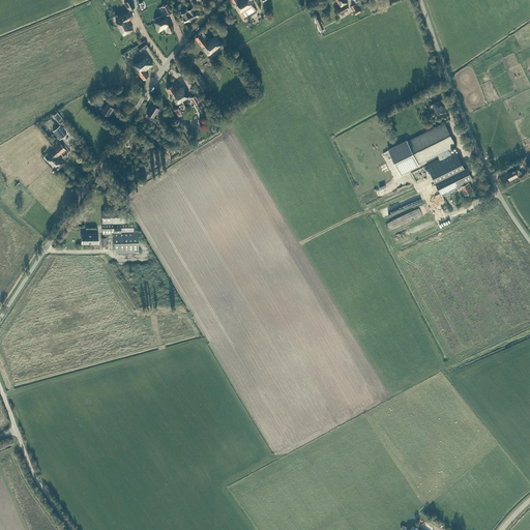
[(128,10),(135,7),(129,0),(128,0),(124,3),(128,10)]
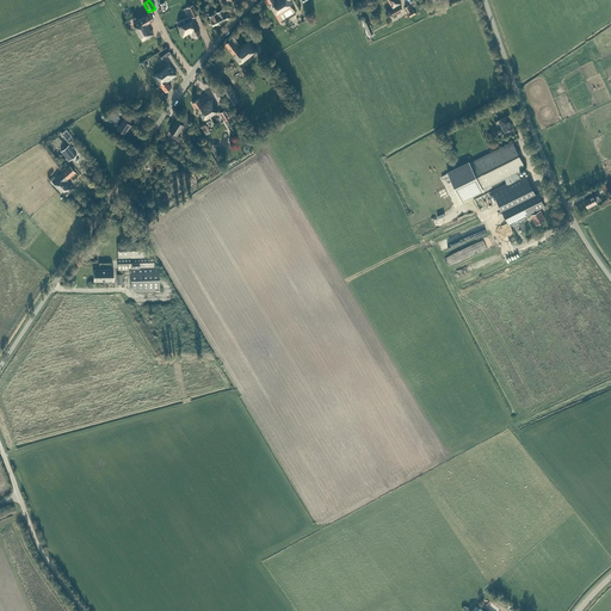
[(289,0),(277,0),(275,1),(273,0),(265,0),(281,24),(296,13),(290,5),(292,4),(289,0)]
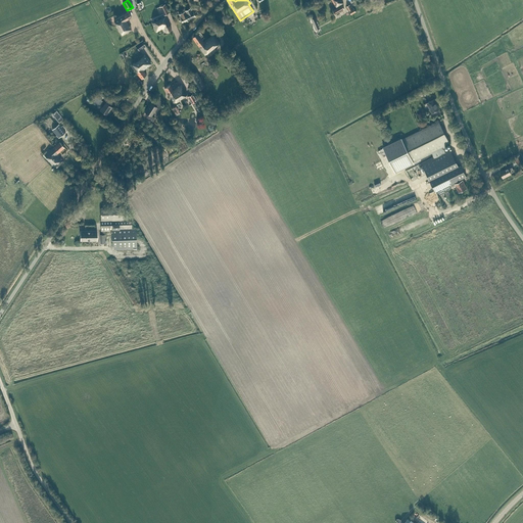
[(342,5),(343,4),(341,0),(332,0),(336,7),(337,8),(333,10),(335,14),(344,9),(342,5)]
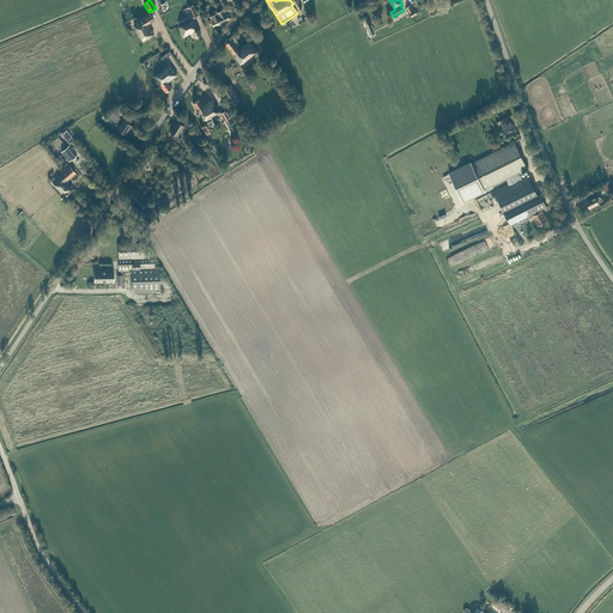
[(193,5),(187,7),(192,18),(198,14),(193,5)]
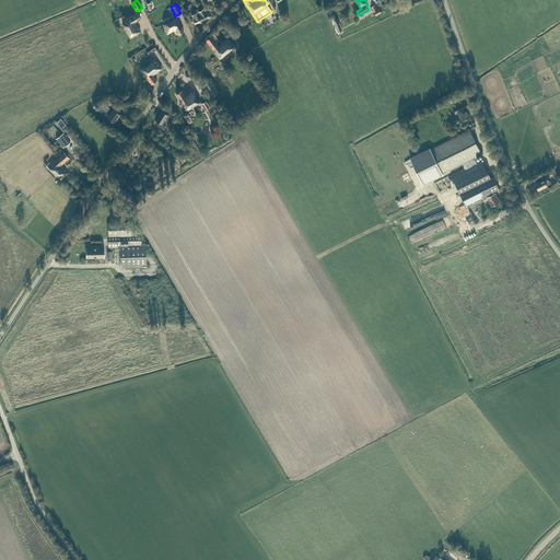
[(371,7),(376,15),(381,12),(380,9),(377,10),(374,4),(371,7)]
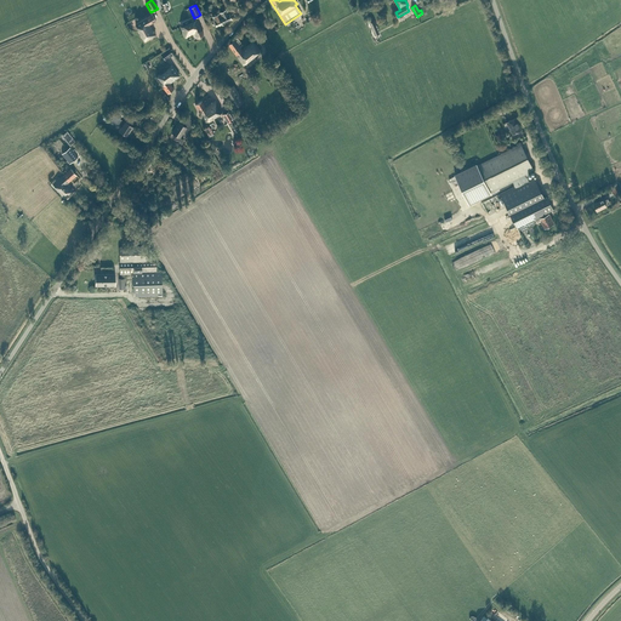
[(232,20),(228,15),(229,13),(228,11),(227,11),(226,10),(220,13),(224,23),(232,20)]
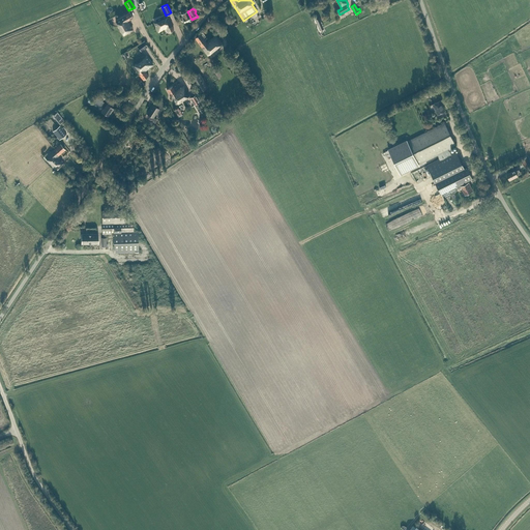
[(115,21),(124,35),(133,30),(127,21),(133,18),(129,11),(115,21)]
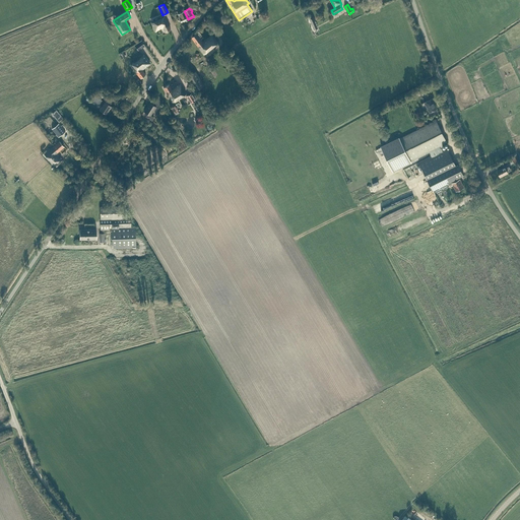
[(182,22),(188,19),(184,11),(178,14),(182,22)]
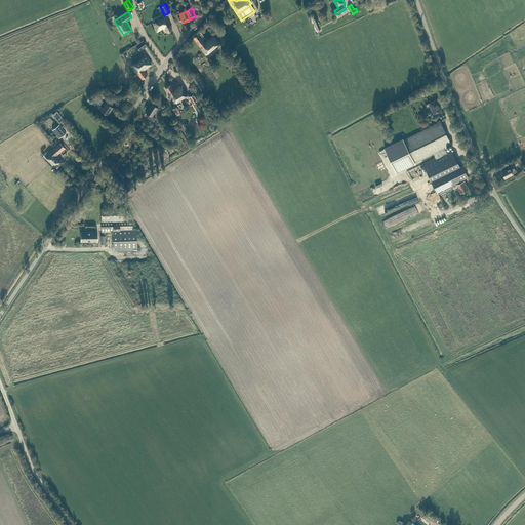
[(157,31),(160,30),(161,30),(162,30),(161,29),(164,28),(166,32),(172,30),(165,16),(153,23),(157,31)]
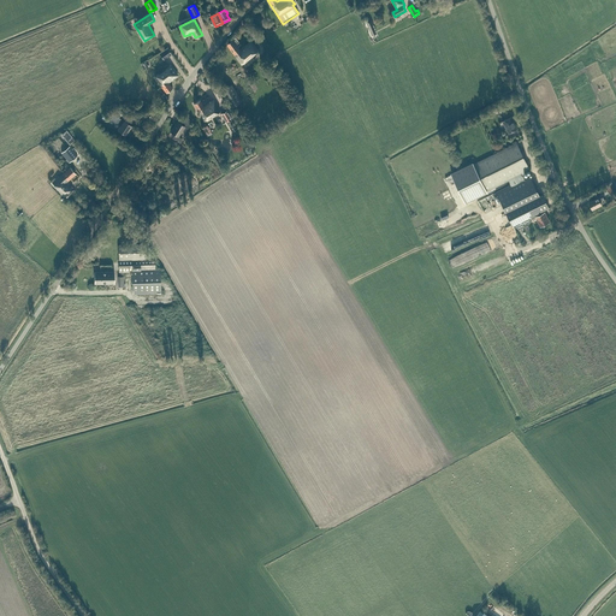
[(371,35),(377,33),(371,22),(366,24),(371,35)]
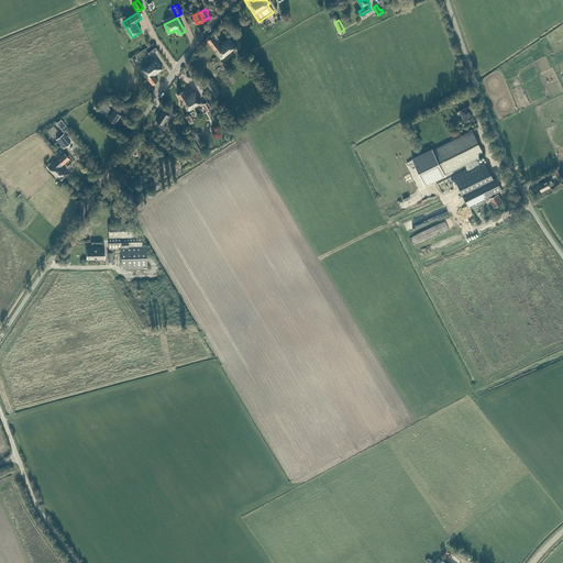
[(220,58),(235,46),(229,37),(219,45),(216,41),(219,39),(214,34),(212,36),(207,41),(220,58)]
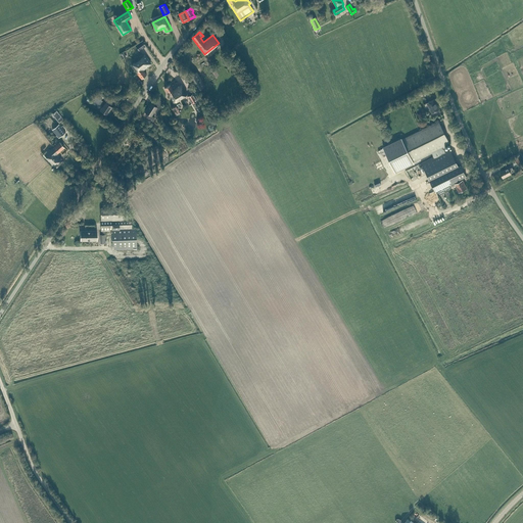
[(143,69),(151,63),(145,55),(131,65),(141,79),(146,75),(143,69)]
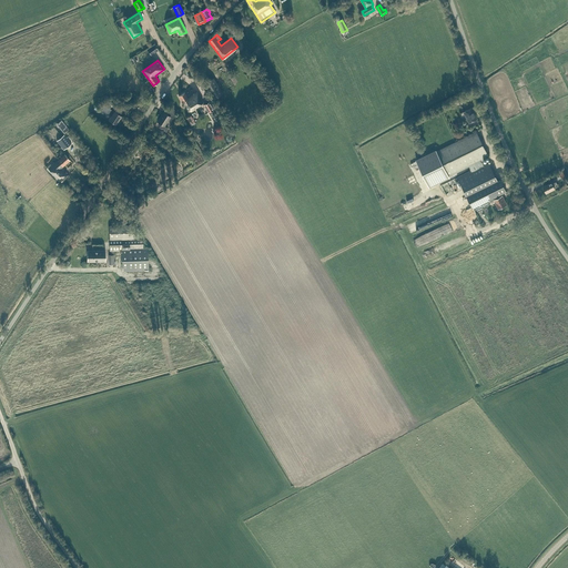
[(133,66),(138,73),(143,69),(139,62),(133,66)]
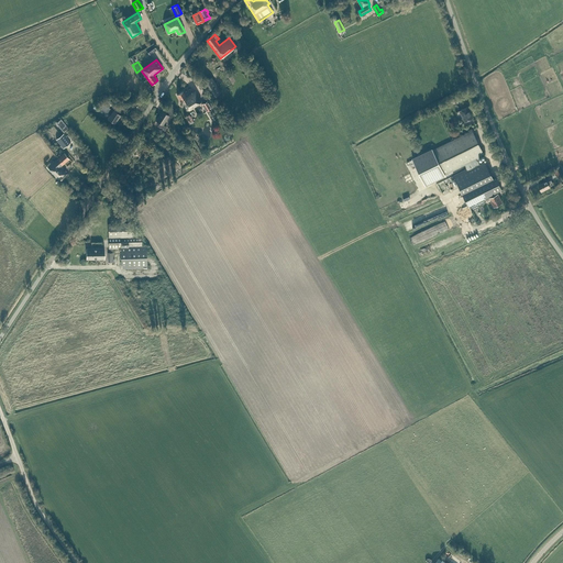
[(201,83),(211,98),(221,92),(211,77),(201,83)]
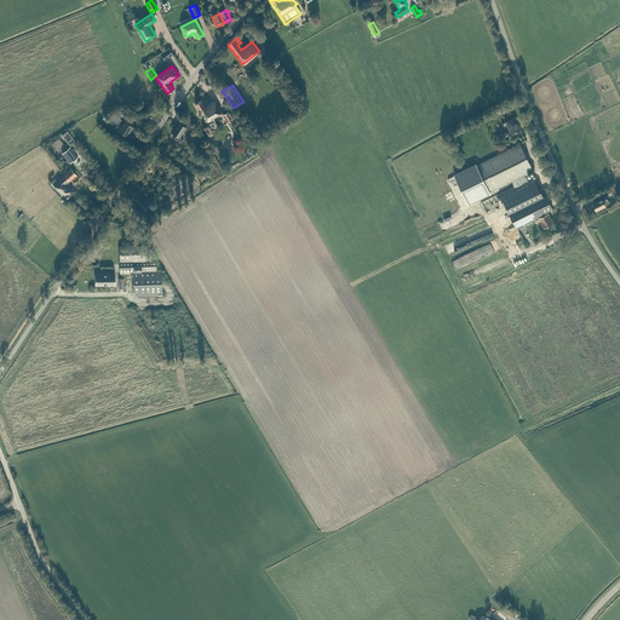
[(211,103),(205,107),(201,101),(195,104),(205,121),(222,112),(216,101),(212,103),(212,102),(211,103)]
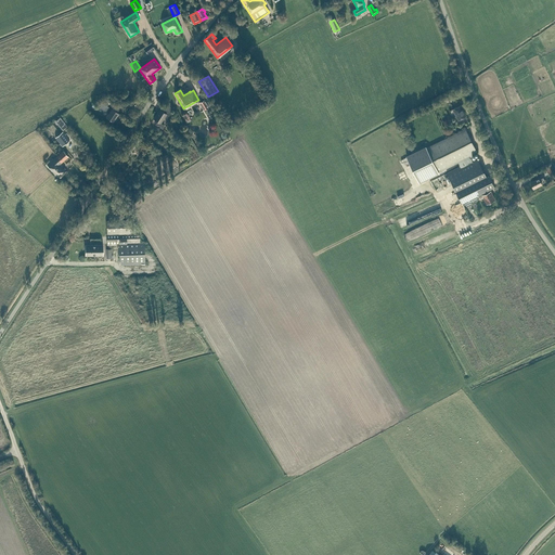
[(205,99),(198,102),(208,117),(214,114),(205,99)]
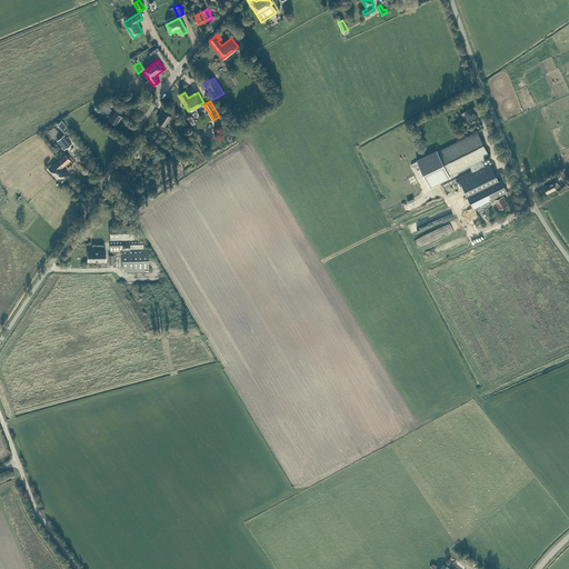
[(176,115),(173,113),(176,111),(170,108),(169,110),(167,113),(163,112),(158,121),(161,123),(159,128),(166,132),(169,128),(165,126),(170,117),(173,118),(176,115)]
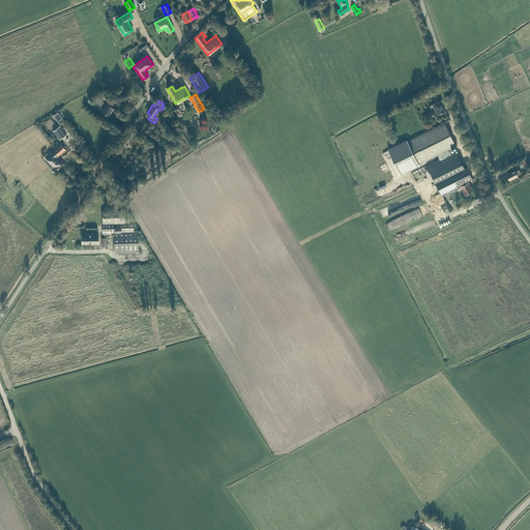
[(440,100),(433,105),(438,115),(445,111),(440,100)]
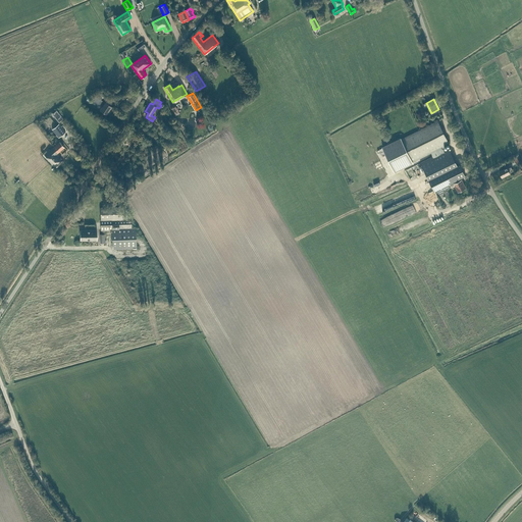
[(106,113),(111,106),(105,102),(102,100),(99,104),(102,106),(100,109),(106,113)]
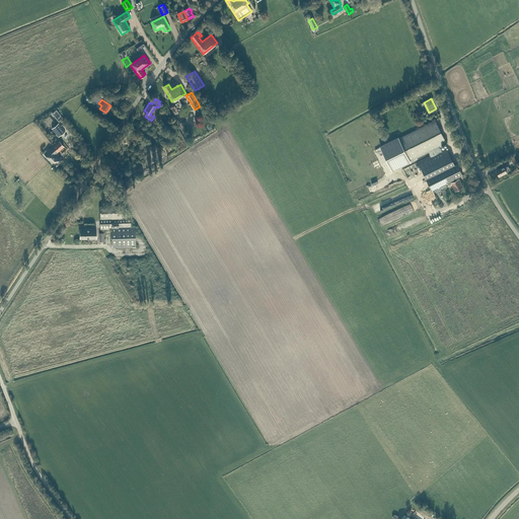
[(57,109),(52,114),(59,121),(63,118),(57,109)]
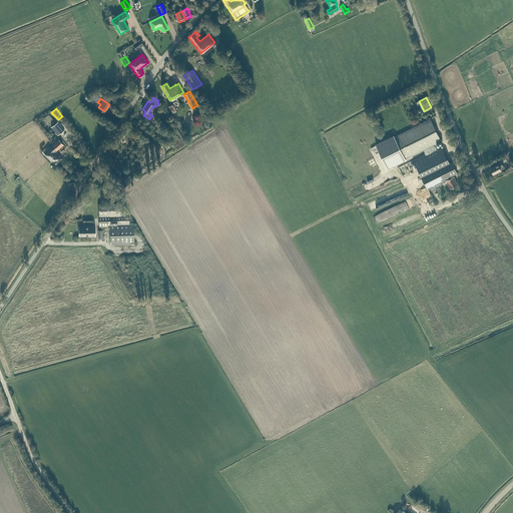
[(394,137),(377,145),(388,168),(424,150),(425,154),(413,160),(427,187),(434,183),(436,187),(443,183),(442,182),(446,180),(450,188),(458,184),(452,174),(457,172),(452,161),(450,163),(441,146),(436,148),(435,145),(442,141),(431,119),(411,128),(399,134),(394,137)]
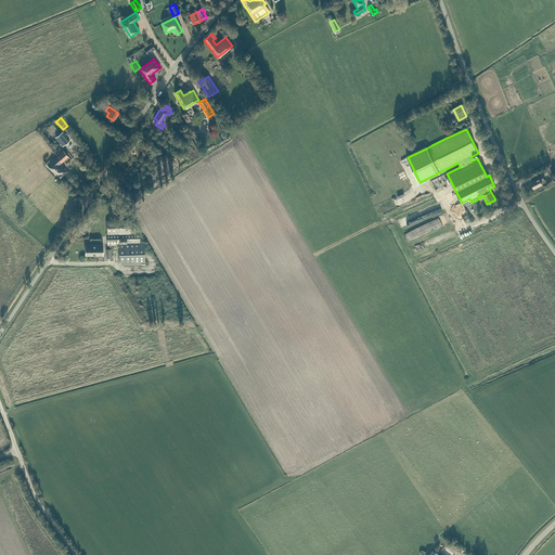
[(63,131),(55,137),(62,145),(69,140),(63,131)]
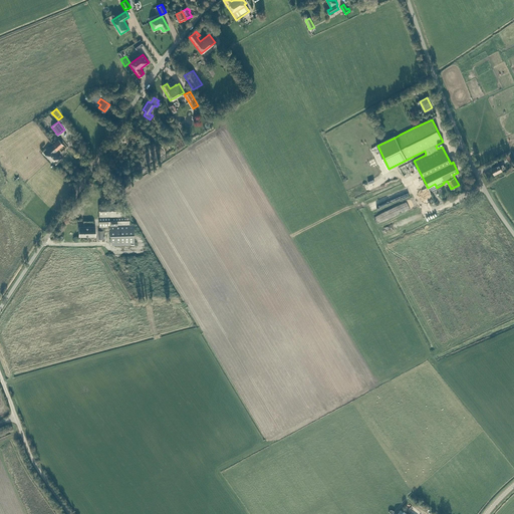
[(56,165),(62,159),(56,152),(62,147),(58,141),(44,153),(56,165)]
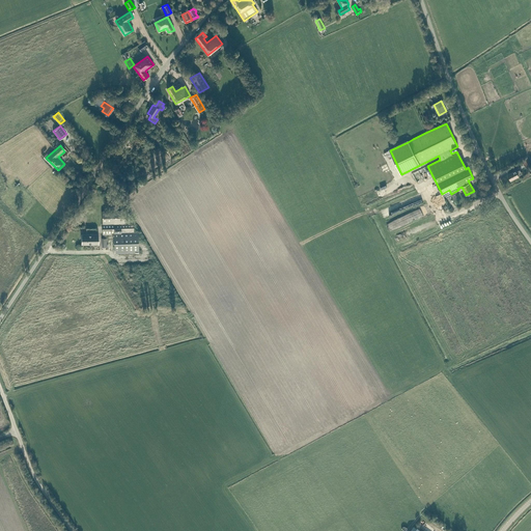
[(519,175),(522,174),(520,170),(516,172),(515,170),(508,174),(510,180),(519,176),(519,175)]
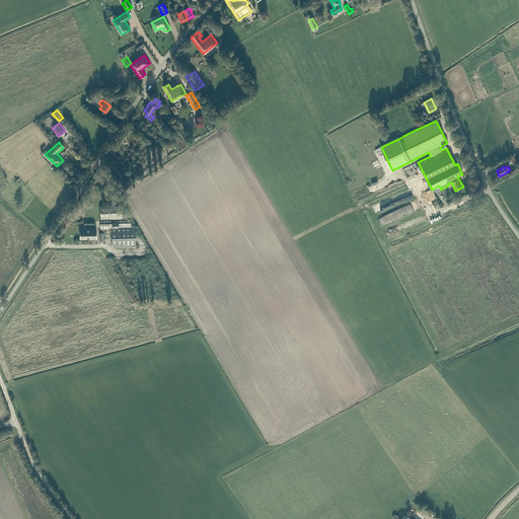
[(127,214),(123,214),(123,206),(100,207),(100,229),(112,229),(112,247),(136,246),(135,226),(131,226),(131,218),(127,218),(127,214)]
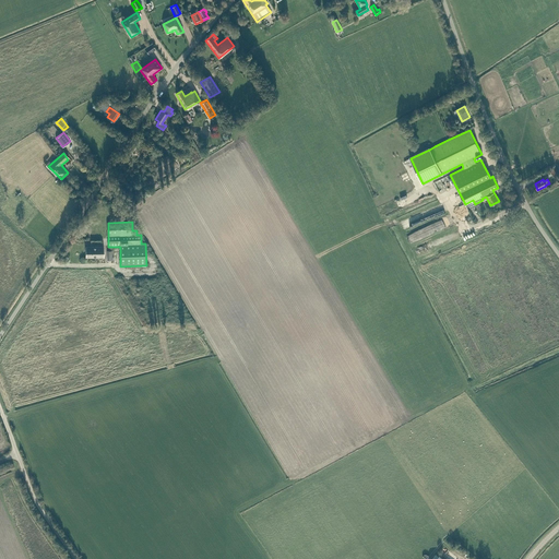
[(86,258),(104,257),(104,247),(85,247),(86,258)]
